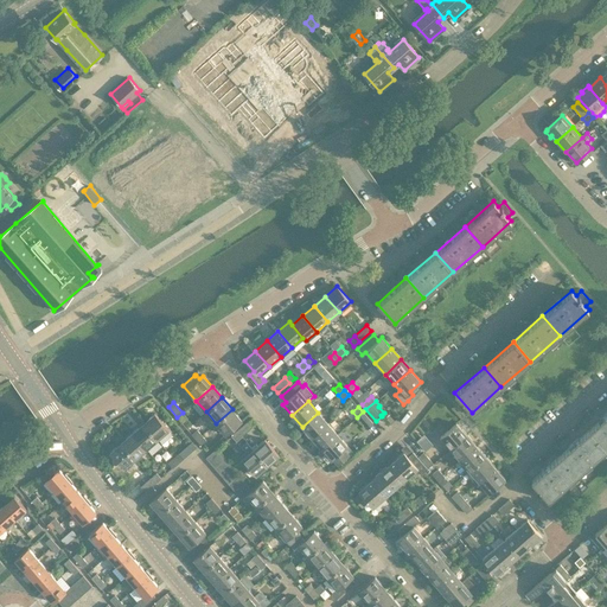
[(225,434),(242,420),(232,409),(216,423),(225,434)]
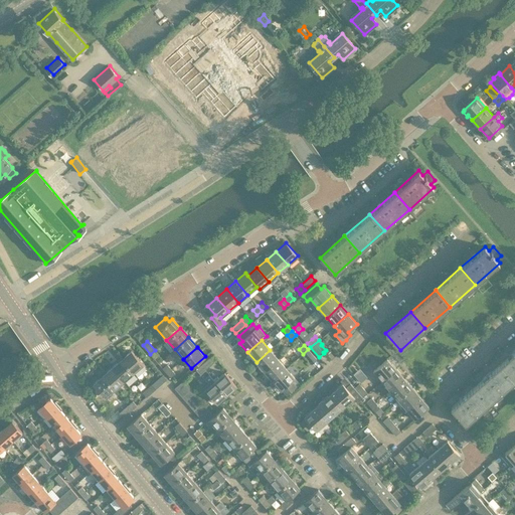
[(312,363),(316,359),(308,349),(303,354),(312,363)]
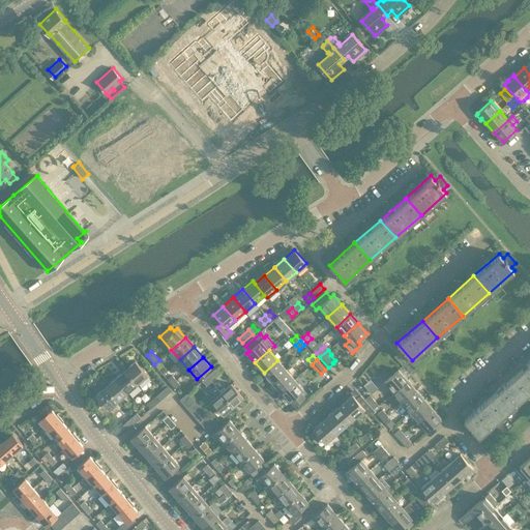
[(158,370),(164,365),(159,360),(154,364),(158,370)]
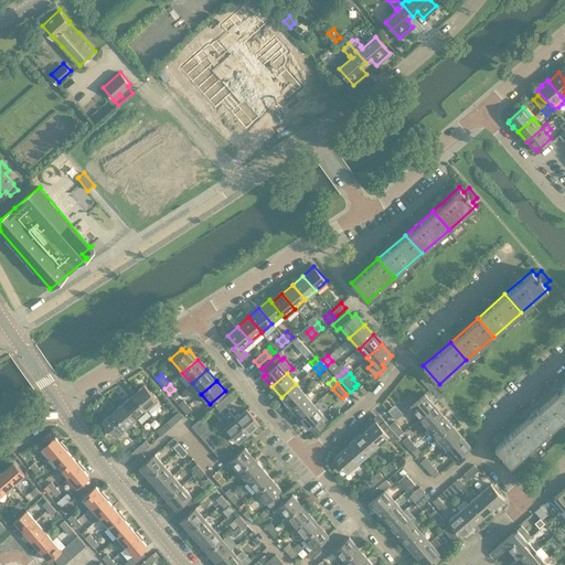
[(290,407),(305,394),(296,384),(281,397),(290,407)]
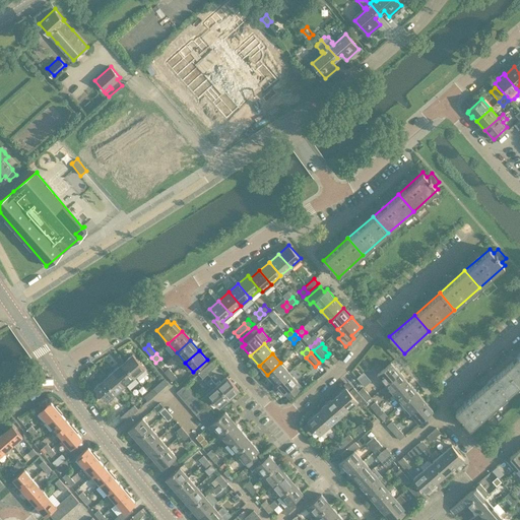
[(135,377),(145,368),(133,354),(123,363),(135,377)]
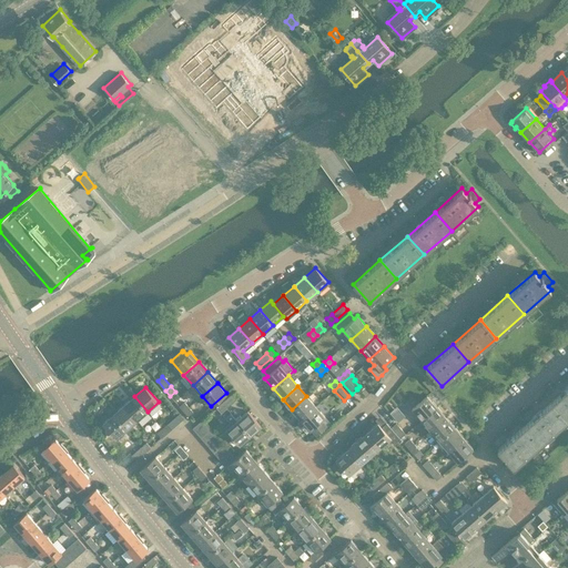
[(567,421),(567,419),(567,387),(551,402),(567,421)]
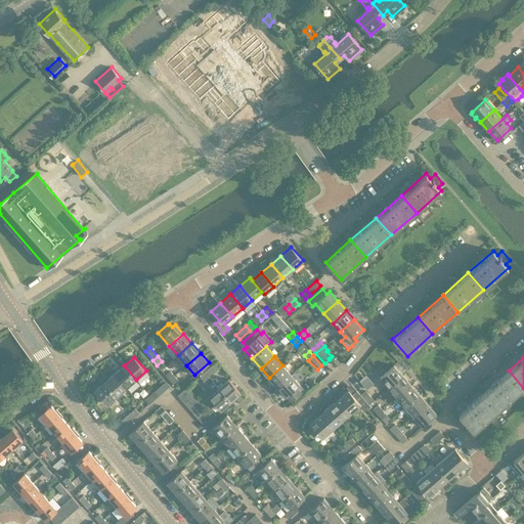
[(209,377),(218,368),(214,363),(205,372),(209,377)]
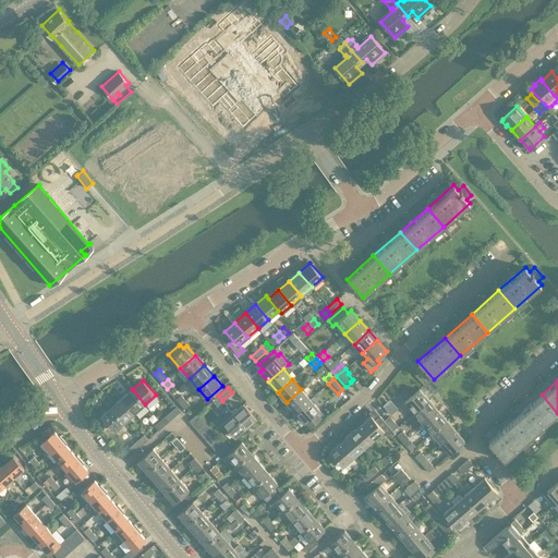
[(135,413),(145,404),(132,389),(122,398),(135,413)]
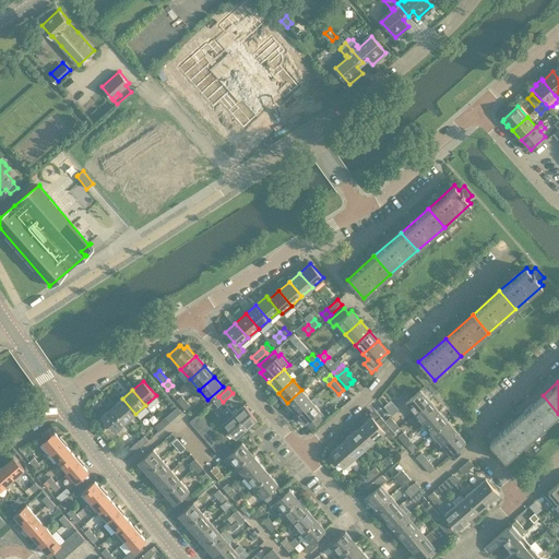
[(296,413),(310,400),(301,390),(287,403),(296,413)]
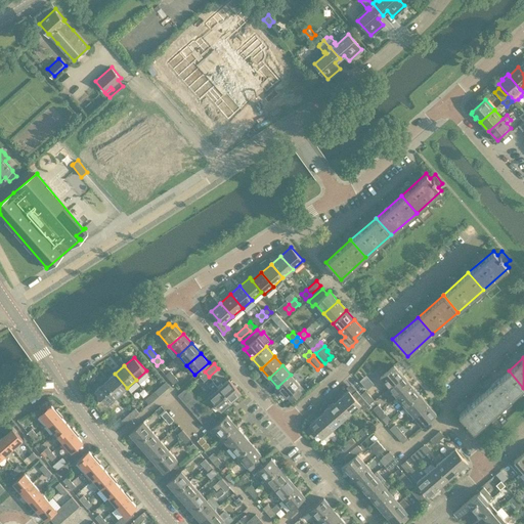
[(388,387),(402,375),(394,365),(380,378),(388,387)]
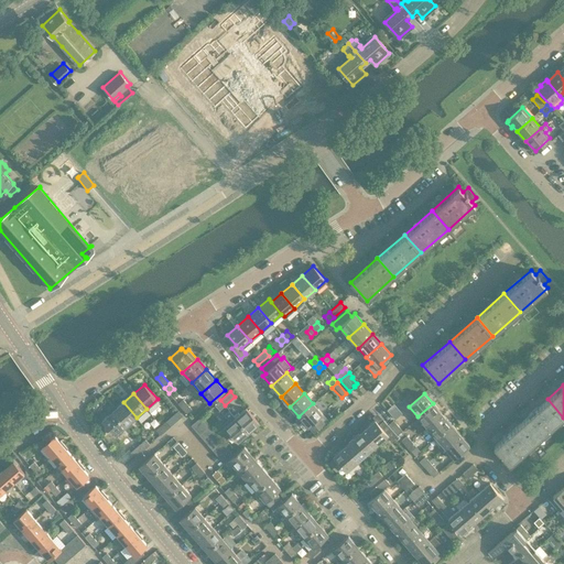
[(182,409),(187,404),(183,399),(179,403),(182,409)]
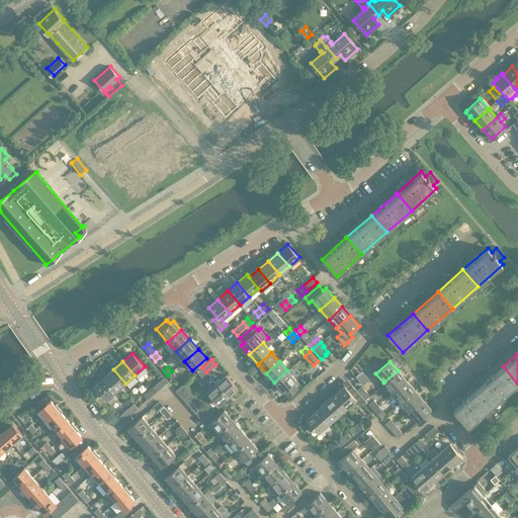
[(493,406),(517,383),(503,366),(478,389),(493,406)]
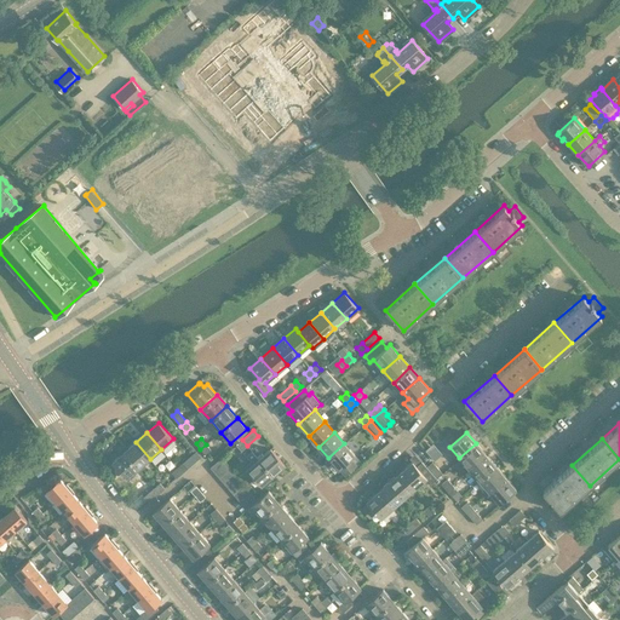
[(241,449),(247,446),(242,440),(236,445),(241,449)]
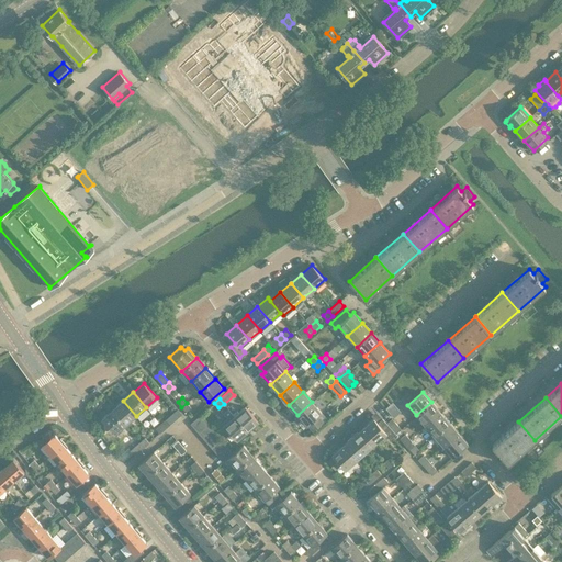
[(126,425),(136,416),(123,401),(113,409),(126,425)]
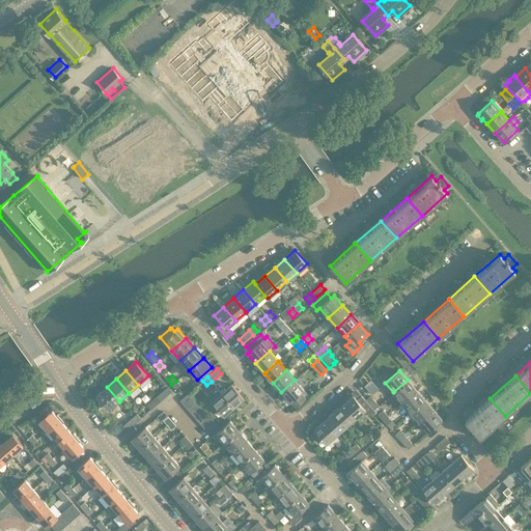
[(300,393),(304,390),(295,380),(281,392),(289,402),(290,401),(296,407),(305,398),(300,393)]
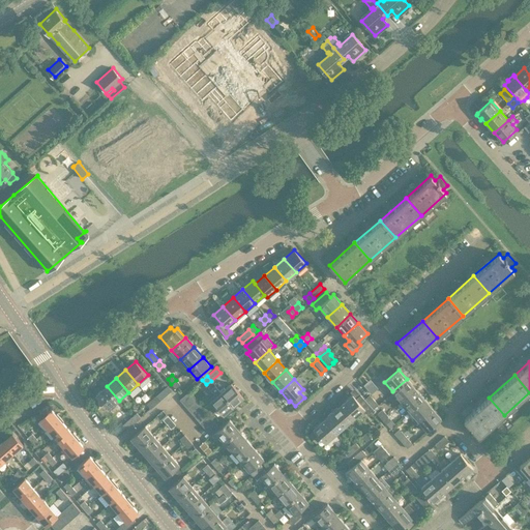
[(401,402),(415,389),(407,379),(392,391),(401,402)]
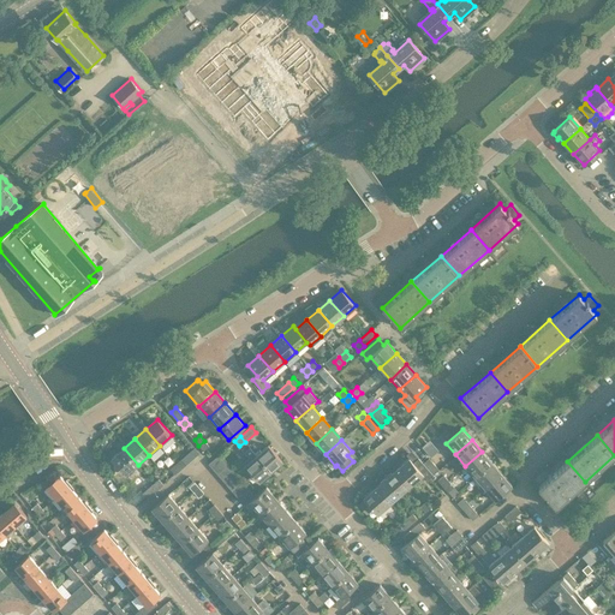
[(203,451),(209,446),(204,441),(198,446),(203,451)]
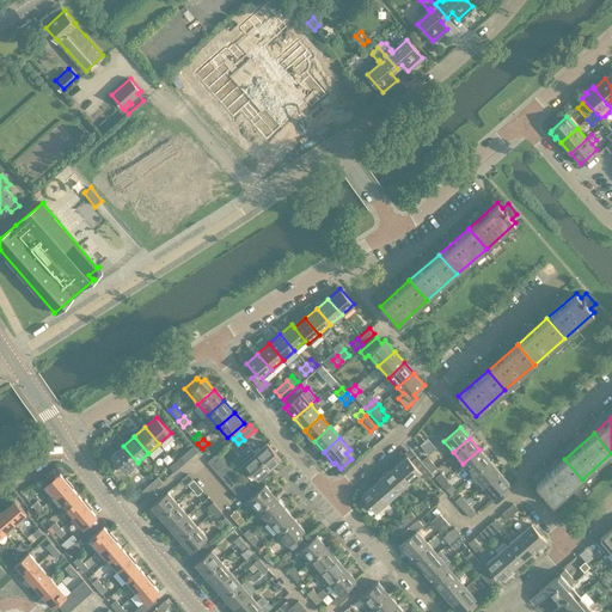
[(270,470),(281,460),(267,444),(255,453),(270,470)]
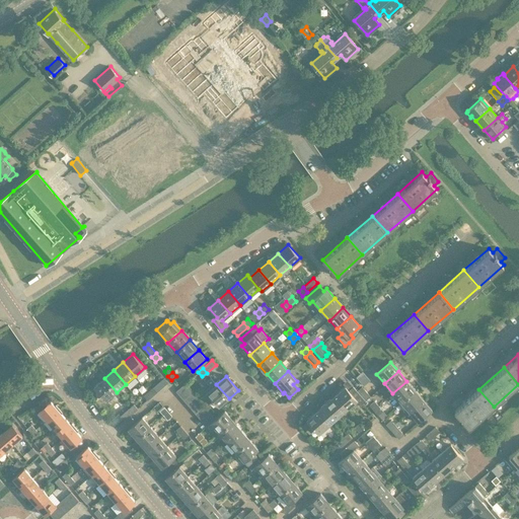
[(106,400),(117,392),(104,378),(94,386),(106,400)]
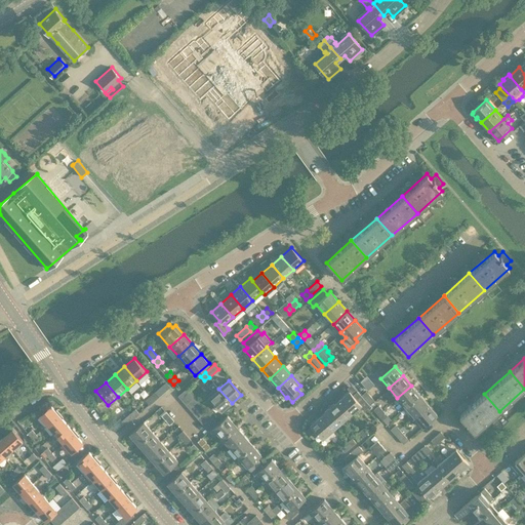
[(406,407),(419,395),(411,386),(397,398),(406,407)]
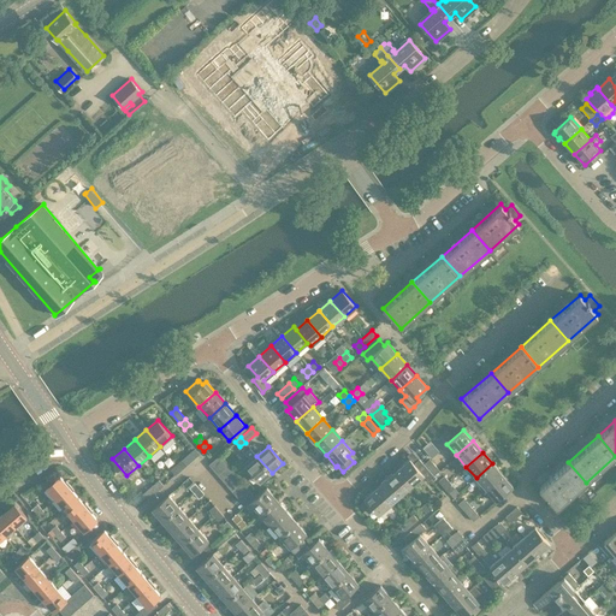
[(213,469),(224,460),(219,455),(208,465),(213,469)]
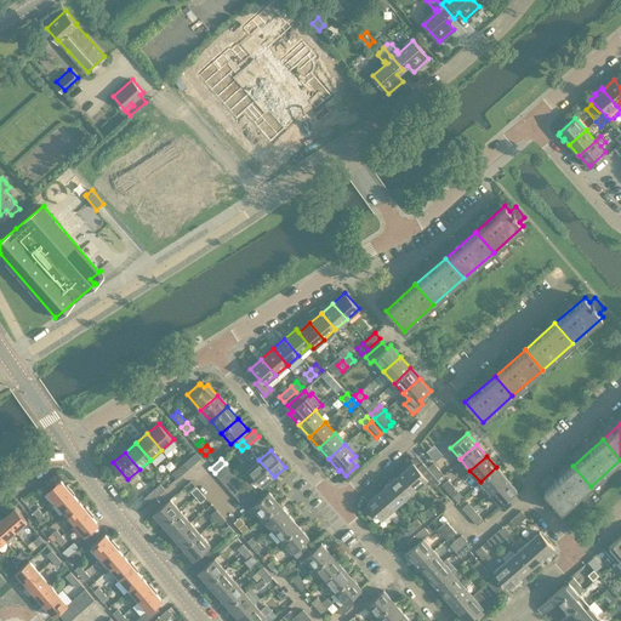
[(262,486),(274,477),(258,460),(248,469),(262,486)]
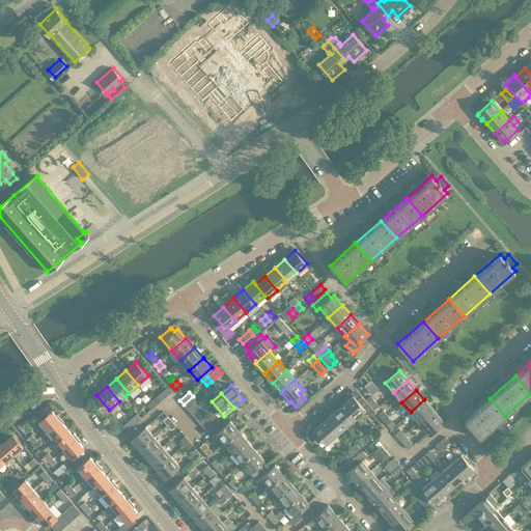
[(365,400),(361,395),(356,399),(353,395),(343,404),(355,418),(365,410),(369,414),(373,410),(365,400)]
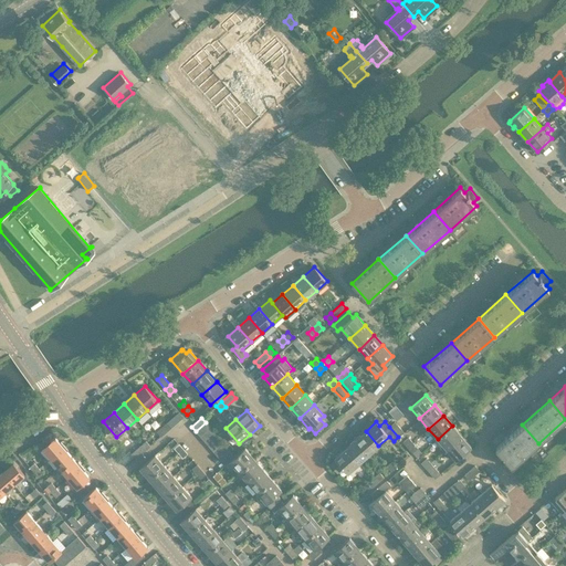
[(398,437),(404,432),(395,421),(389,427),(398,437)]
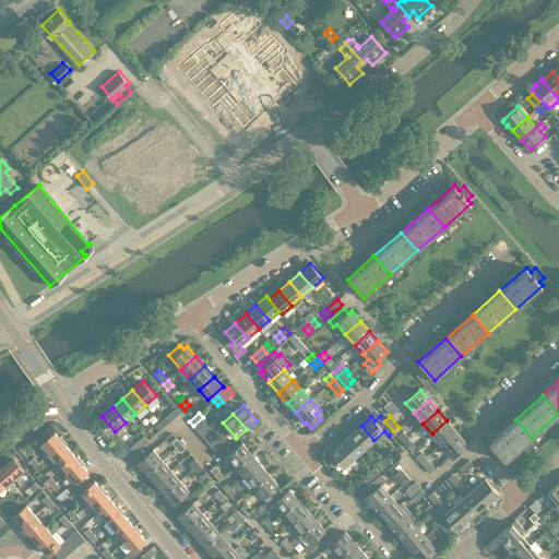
[(198,430),(207,423),(203,417),(193,426),(198,430)]
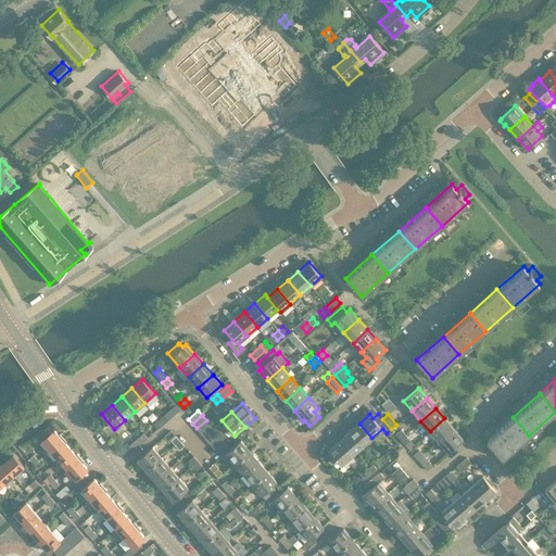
[(164,425),(168,420),(164,416),(160,419),(164,425)]
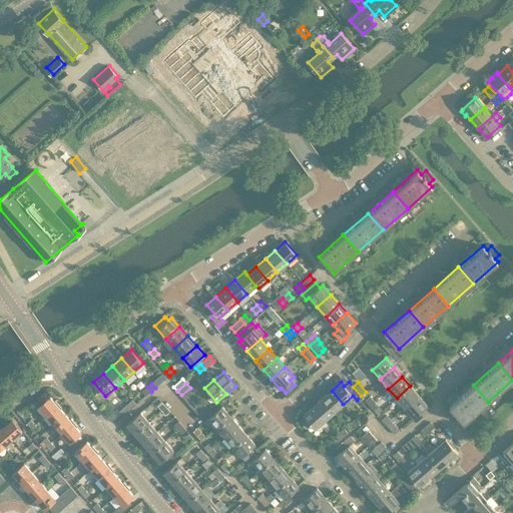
[(463,423),(488,402),(473,385),(449,407),(463,423)]
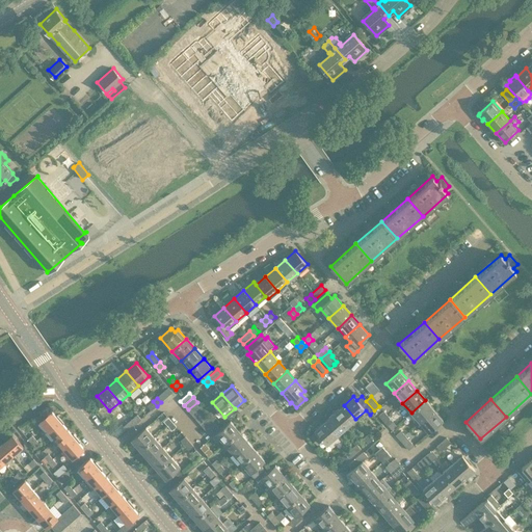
[(420,423),(434,410),(425,400),(411,413),(420,423)]
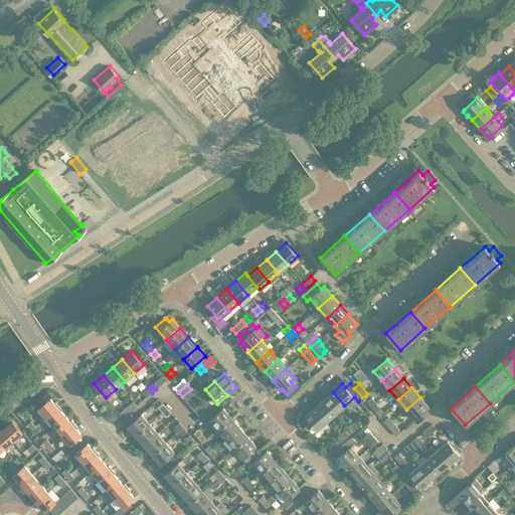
[(147,397),(152,393),(148,388),(143,393),(147,397)]
